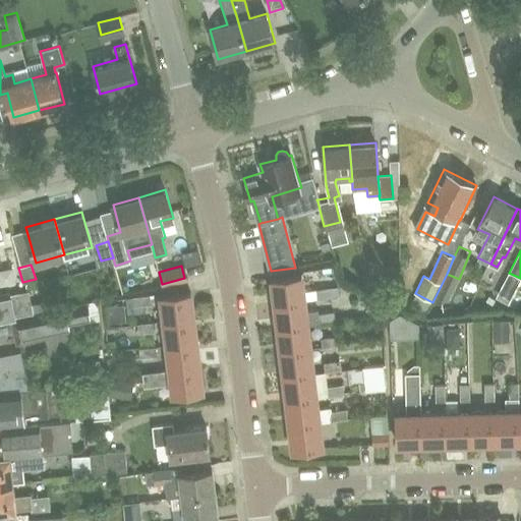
[(134,273),(121,276),(123,289),(137,287),(134,273)]
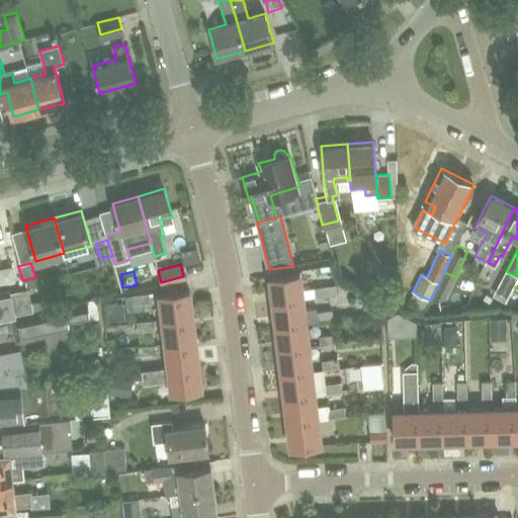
[(299,273),(270,277),(273,303),(303,298),(299,273)]
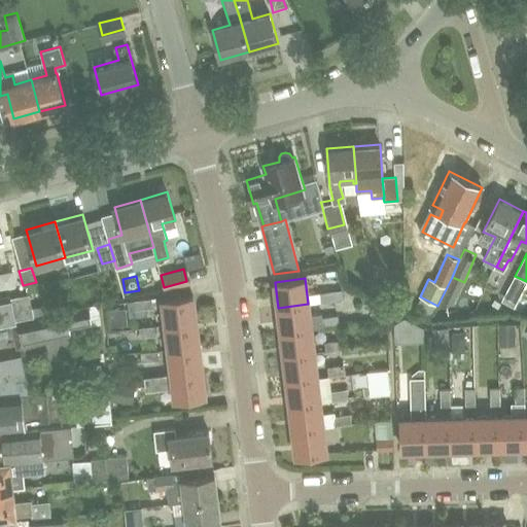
[(390,287),(390,302),(403,308),(403,287),(390,287)]
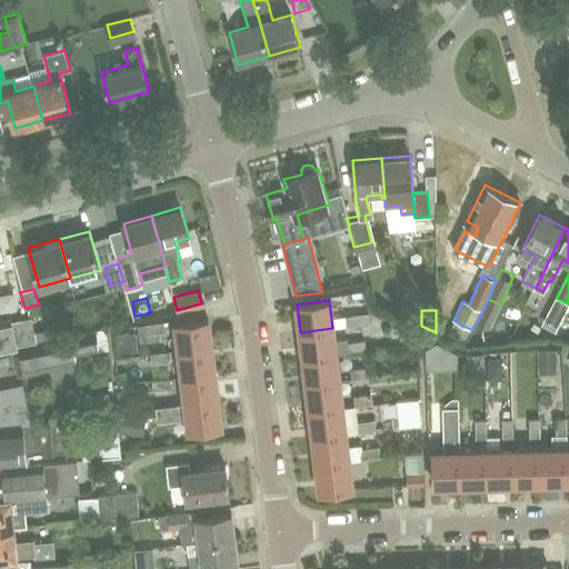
[(363,326),(361,315),(345,316),(346,328),(363,326)]
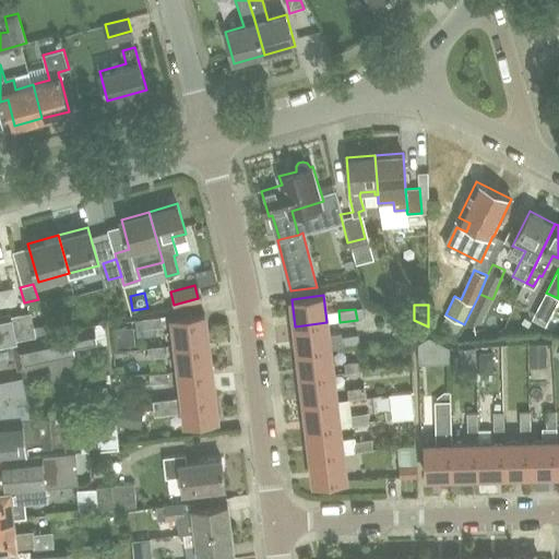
[(207,340),(204,312),(173,317),(176,343),(207,340)]
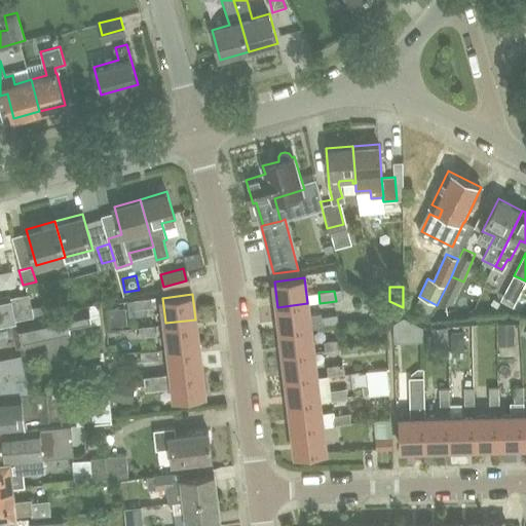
[(21,296),(0,299),(0,321),(33,314),(29,295),(21,296)]
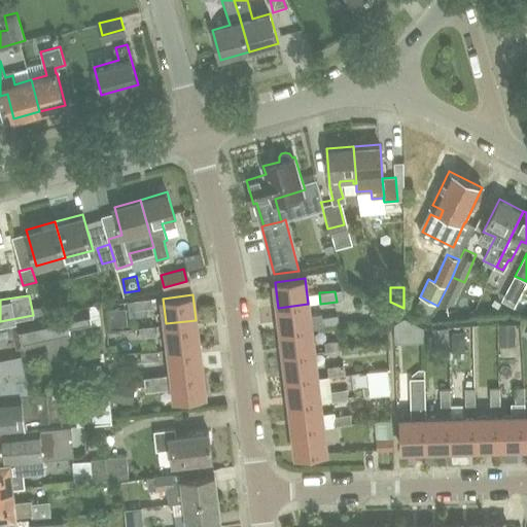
[(134,310),(147,308),(146,297),(133,300),(134,310)]
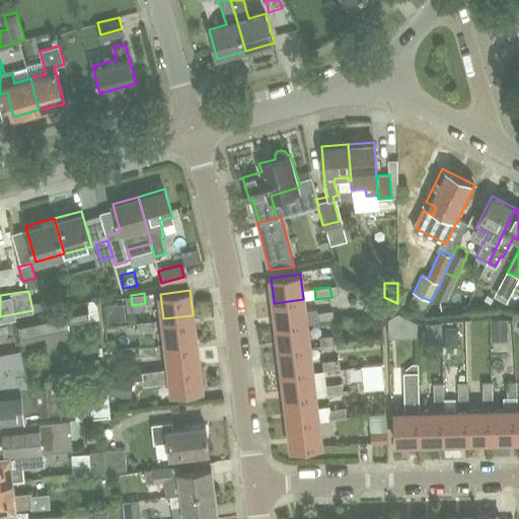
[(316,309),(304,310),(303,299),(274,303),(277,327),(306,323),(334,320),(332,310),(317,312),(316,309)]
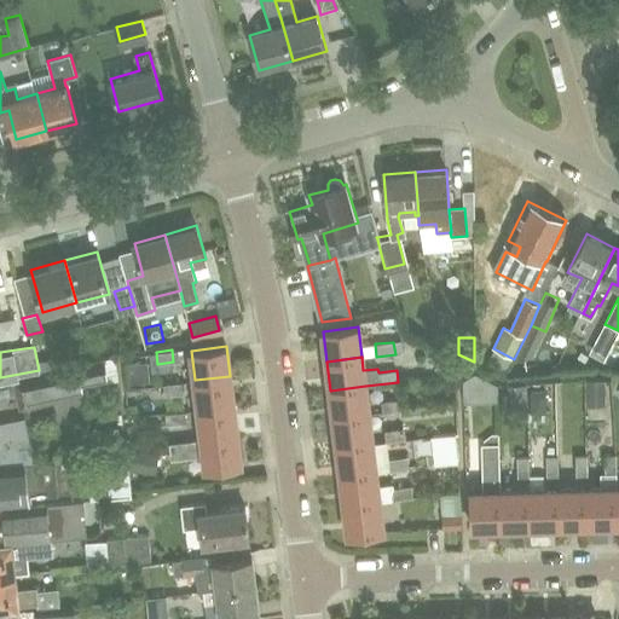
[(106,379),(103,359),(13,380),(21,409),(84,394),(82,386),(93,385),(92,381),(106,379)]
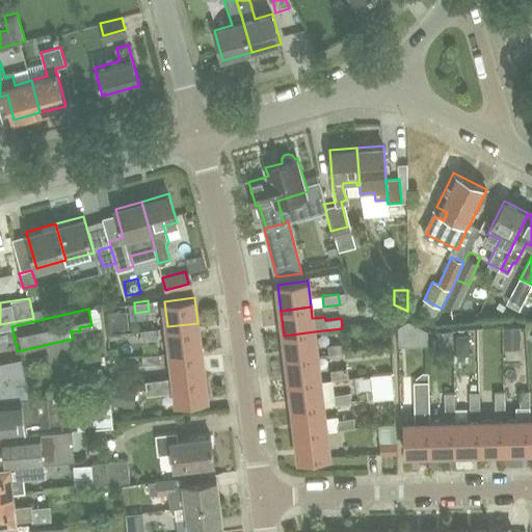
[(428,331),(408,322),(398,327),(399,346),(428,346),(428,331)]
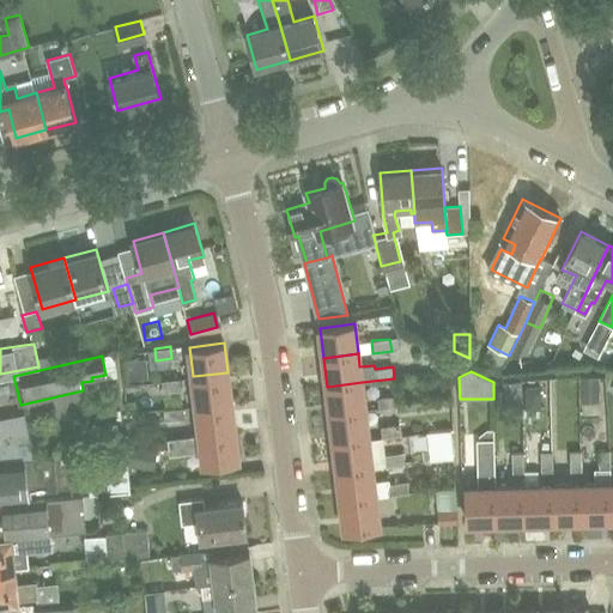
[(231,401),(228,372),(193,376),(196,405),(231,401)]
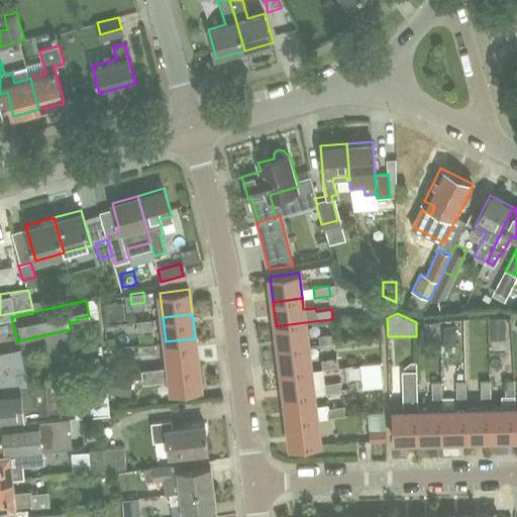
[(507,340),(506,318),(490,318),(491,340),(507,340)]
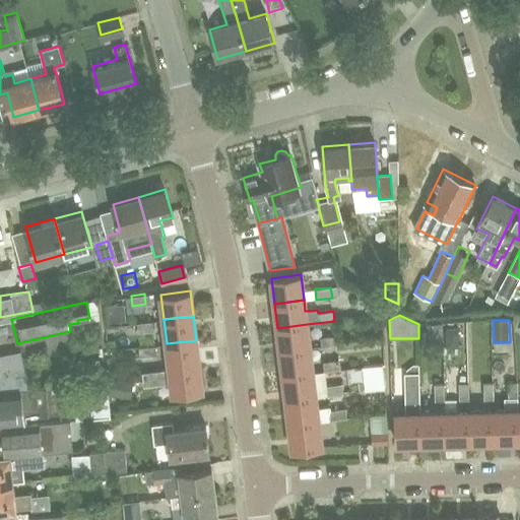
[(148,331),(147,321),(134,323),(136,333),(148,331)]
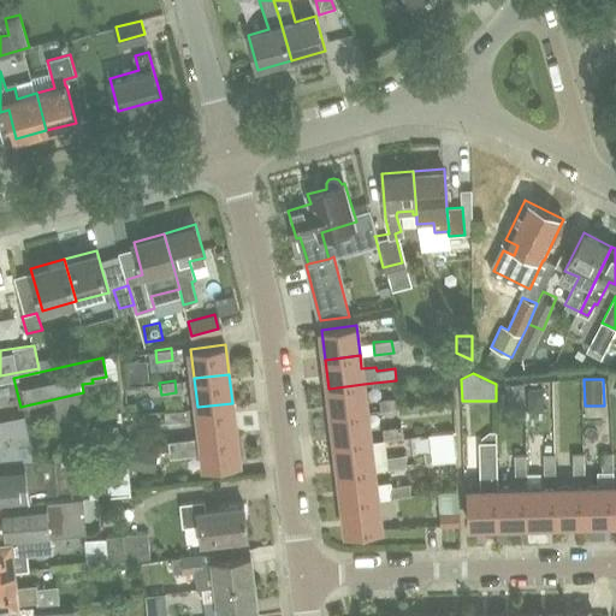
[(367,413),(363,384),(329,389),(332,418),(367,413)]
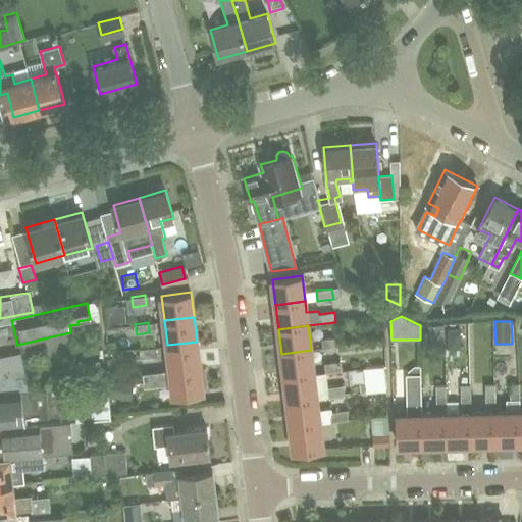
[(444,326),(428,326),(428,337),(444,337),(444,326)]
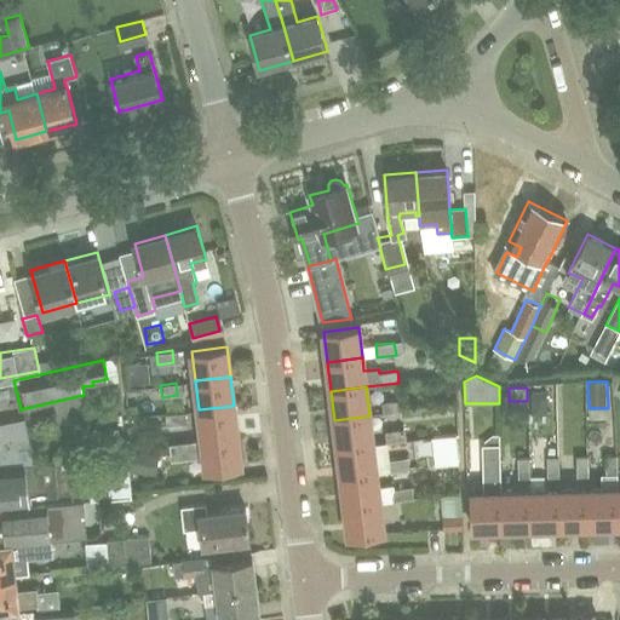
[(546,395),(532,395),(533,415),(546,414),(546,395)]
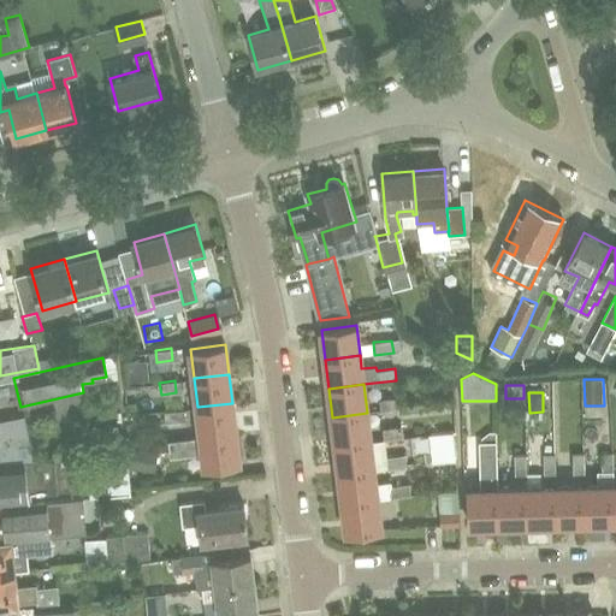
[(400,409),(398,398),(379,401),(380,412),(400,409)]
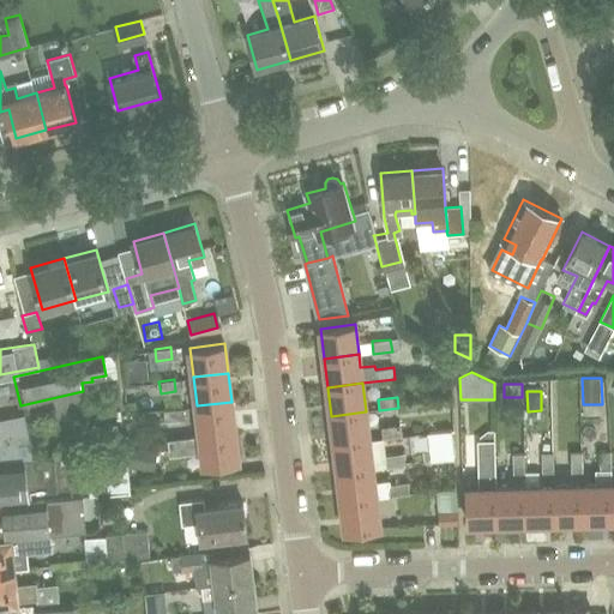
[(235,431),(232,402),(197,405),(200,434),(235,431)]
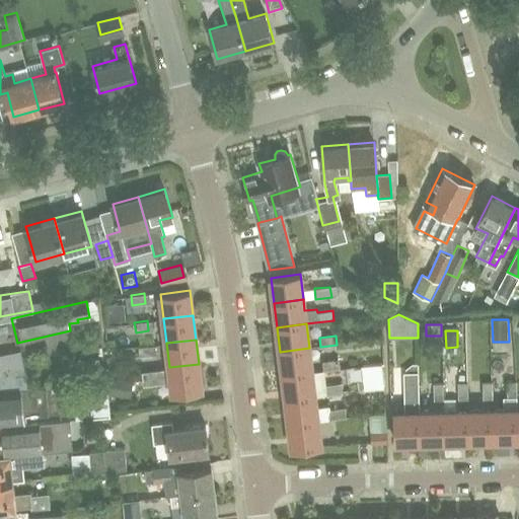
[(150,345),(137,347),(138,357),(151,355),(150,345)]
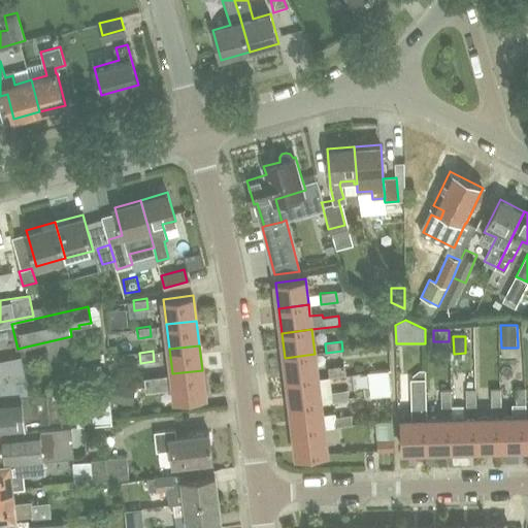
[(318,378),(315,354),(285,358),(288,383),(318,378)]
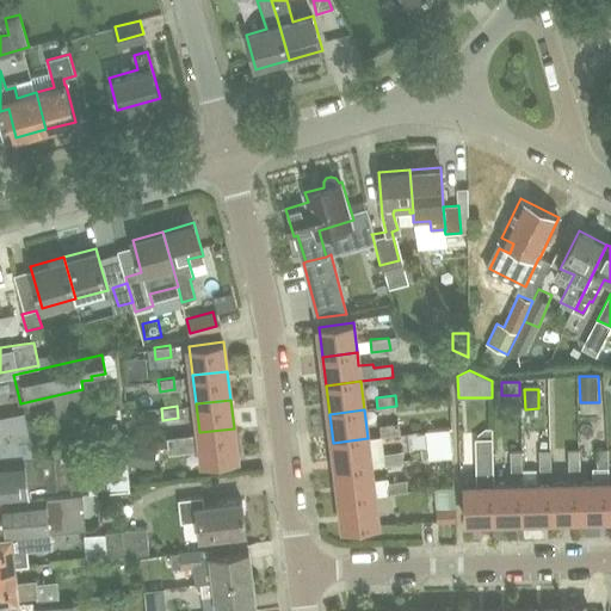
[(0,442),(29,436),(24,413),(0,417),(0,442)]
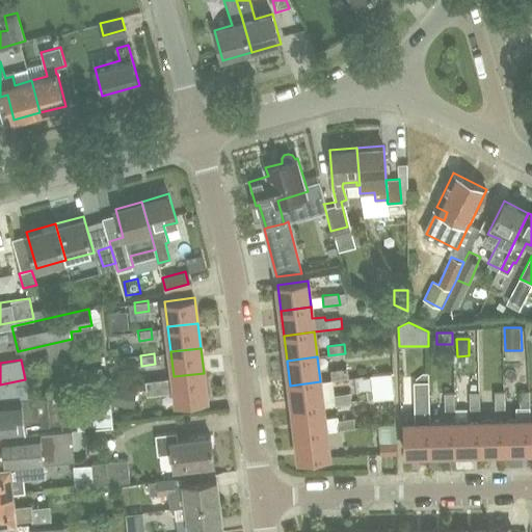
[(102,367),(87,367),(87,383),(103,383),(102,367)]
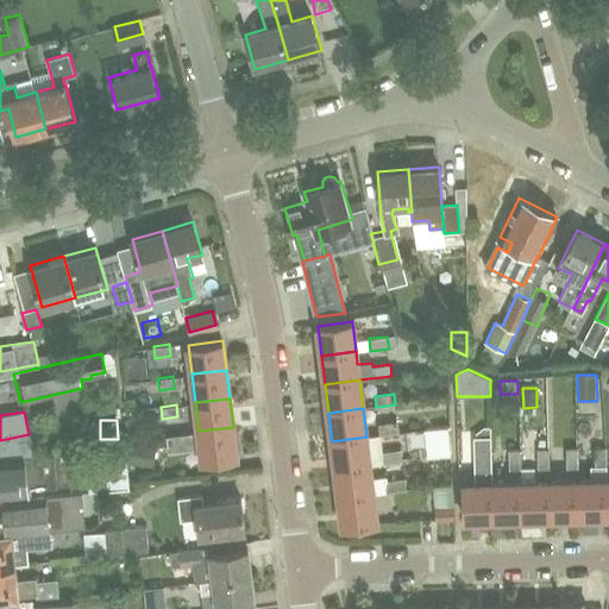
[(399,434),(397,422),(380,425),(381,437),(399,434)]
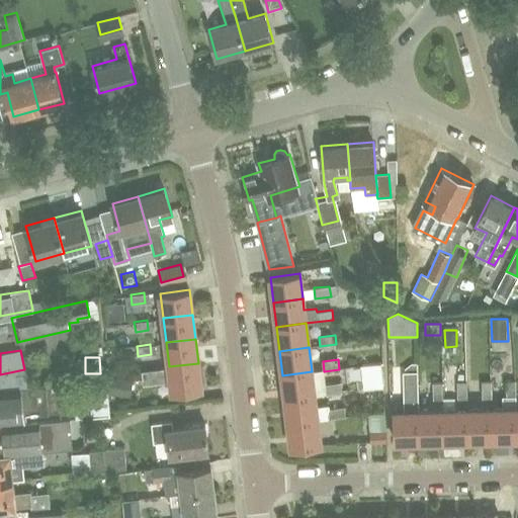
[(201,387),(198,363),(169,366),(169,367),(142,370),(144,384),(171,381),(172,392),(201,387)]
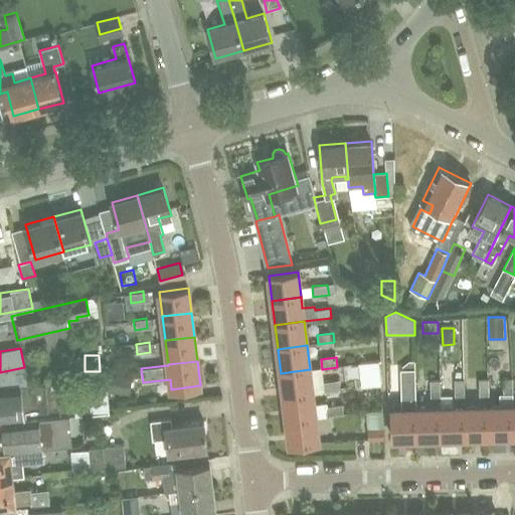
[(417,438),(416,409),(414,361),(409,361),(403,366),(404,409),(391,410),(392,439),(417,438)]
